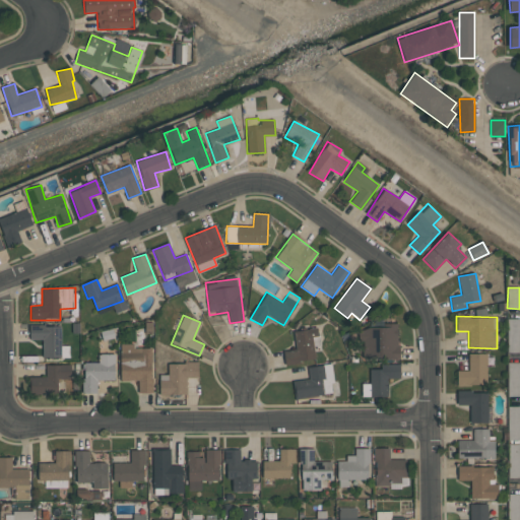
[(519,318),(507,319),(508,352),(519,352),(519,318)]
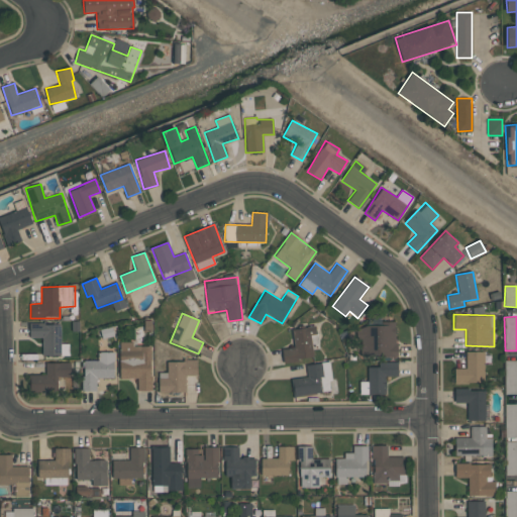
[(362,356),(396,357),(396,322),(385,322),(385,325),(362,325),(362,356)]
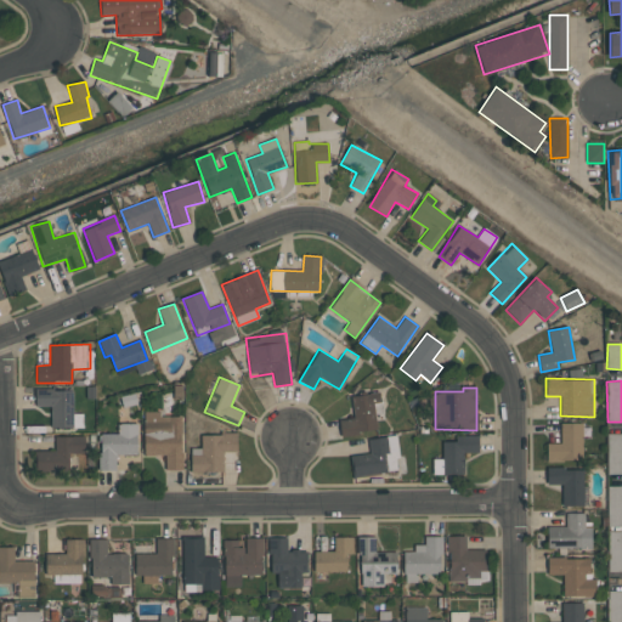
[(73,389),(35,390),(35,407),(50,407),(50,429),(83,428),(83,413),(73,414),(73,389)]
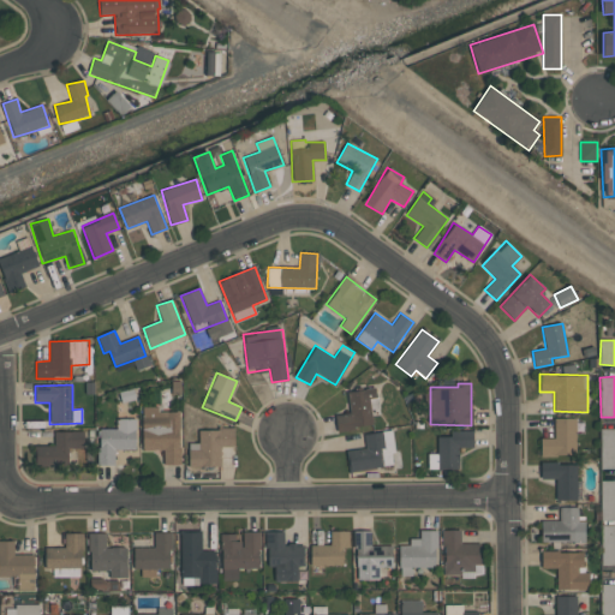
[(338,431),(372,428),(371,410),(378,408),(376,388),(347,392),(350,413),(335,416),(338,431)]
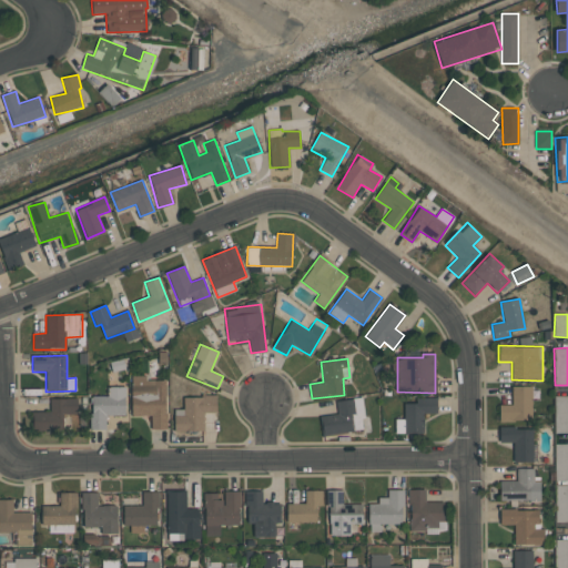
[(165,381),(146,381),(146,376),(131,376),(132,416),(151,416),(151,429),(166,429),(165,381)]
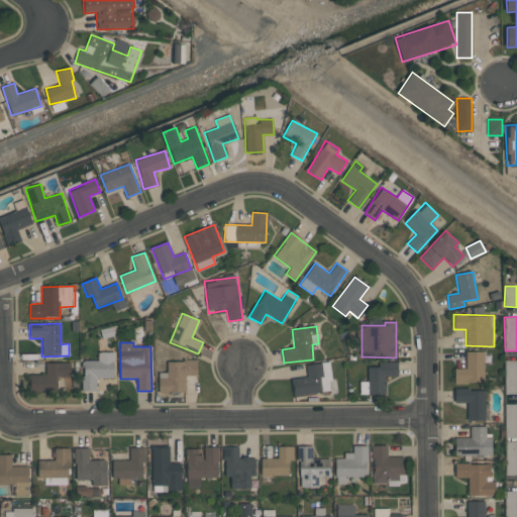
[(114,352),(98,351),(98,360),(83,360),(82,391),(96,391),(96,378),(114,379),(114,352)]
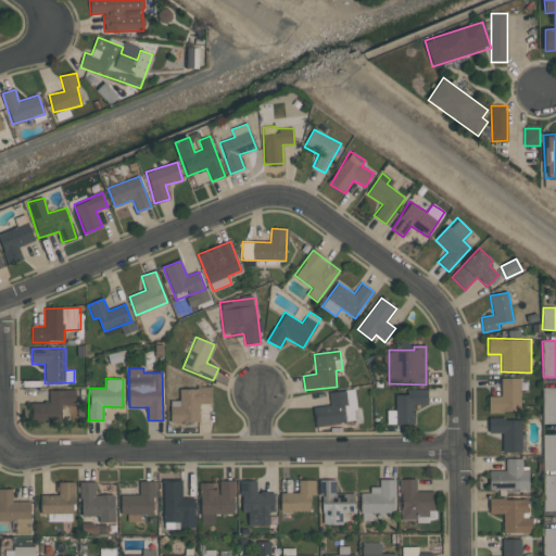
[(489,396),(488,412),(520,413),(521,378),(501,378),(501,396),(489,396)]
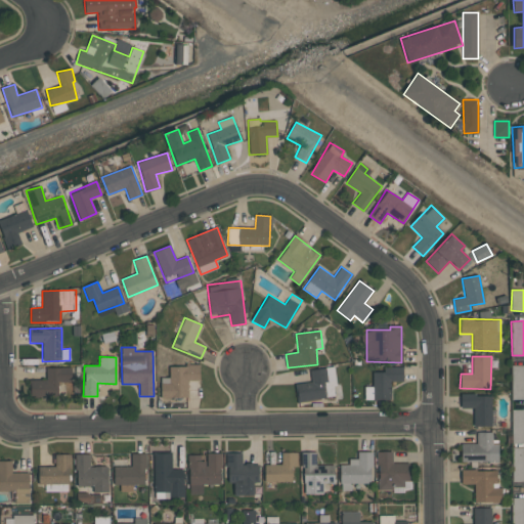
[(200,365),(170,366),(170,384),(161,384),(161,398),(188,398),(187,381),(200,381),(200,365)]
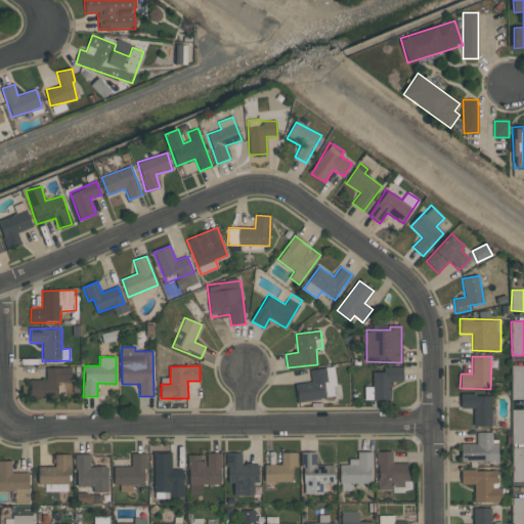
[(523,399),(523,365),(511,365),(512,399),(523,399)]
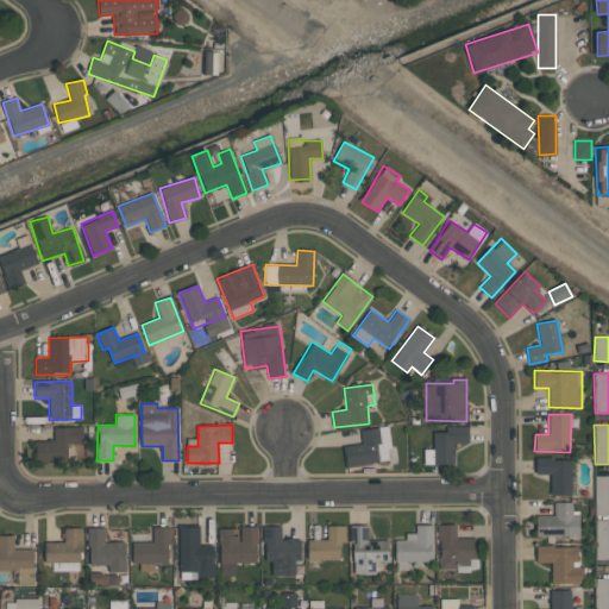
[(469,426),(446,426),(446,433),(433,433),(433,450),(424,450),(424,465),(454,464),(454,444),(469,444),(469,426)]
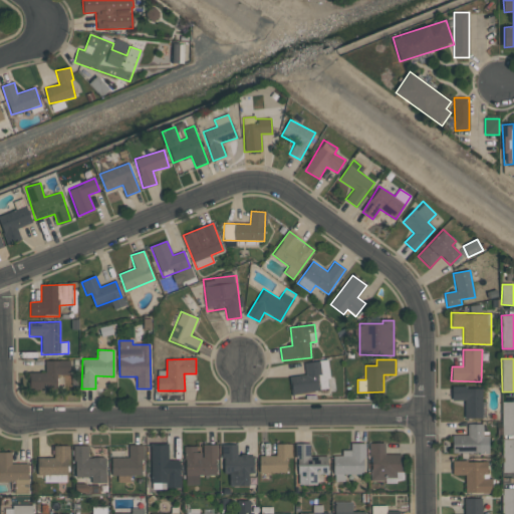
[(45,372),(28,372),(29,391),(57,390),(56,375),(70,374),(69,360),(45,361),(45,372)]
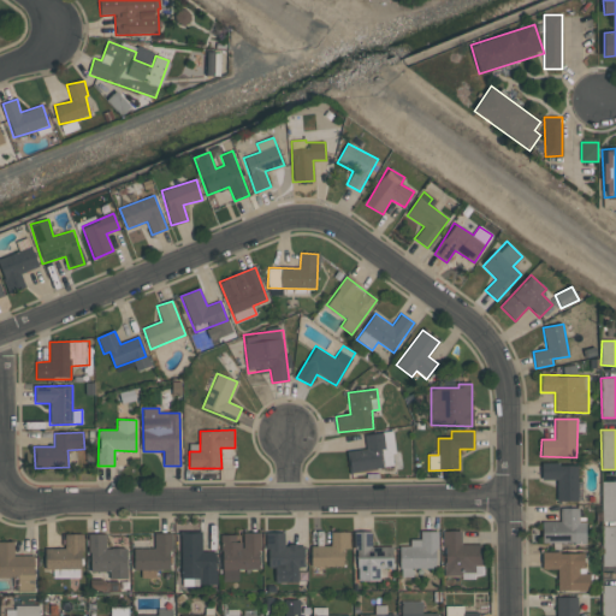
[(365,434),(366,449),(348,451),(349,472),(396,467),(392,432),(365,434)]
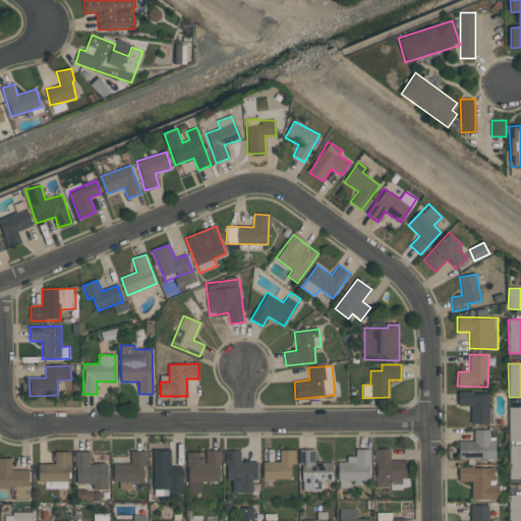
[(488,393),(458,393),(458,406),(471,406),(471,424),(488,423),(488,393)]
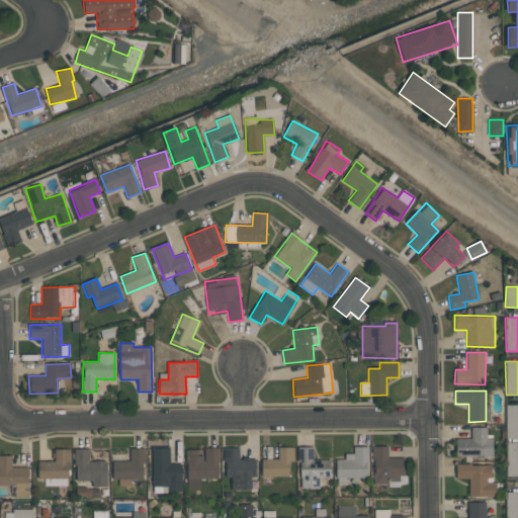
[(517,405),(506,405),(506,438),(517,439),(517,405)]
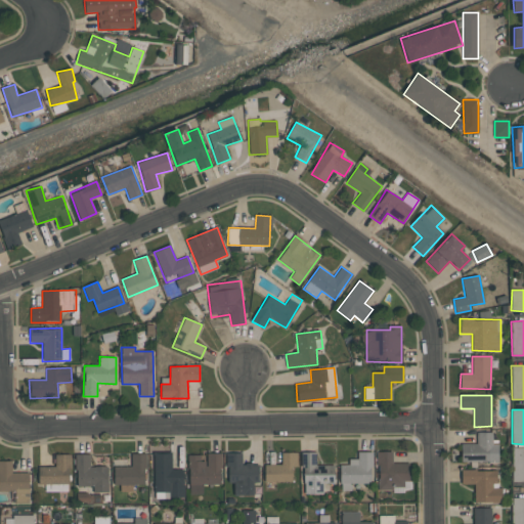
[(461,462),(476,462),(476,464),(498,465),(498,444),(492,444),(492,433),(477,432),(477,444),(462,444),(461,462)]
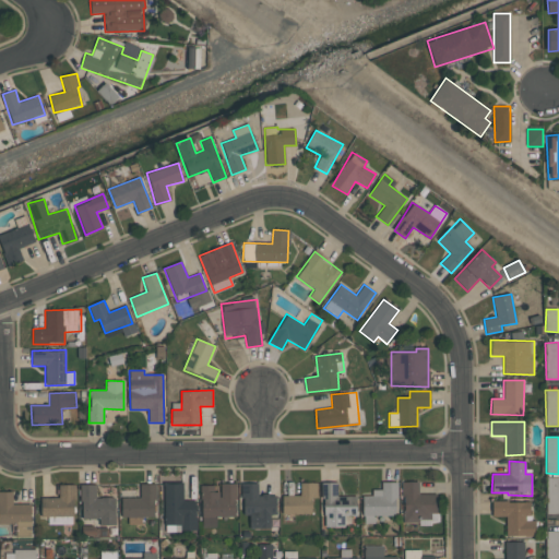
[(558,514),(558,492),(558,477),(547,477),(546,513),(558,514)]
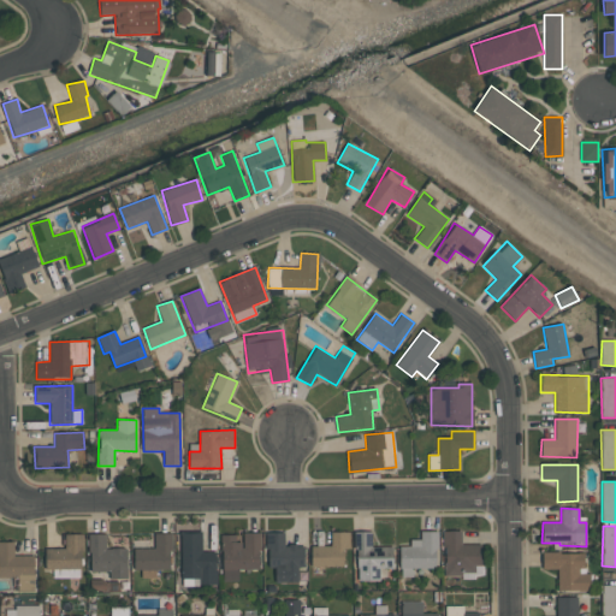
[(437,531),(421,532),(421,540),(410,540),(410,546),(400,546),(400,576),(414,576),(413,568),(438,568),(437,531)]
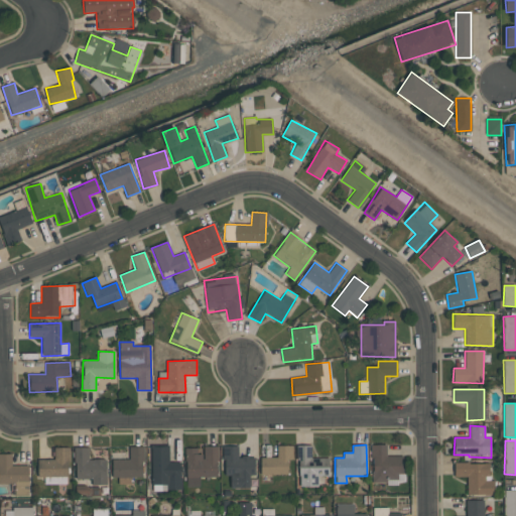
[(387,444),(372,444),(372,482),(402,481),(401,456),(387,457),(387,444)]
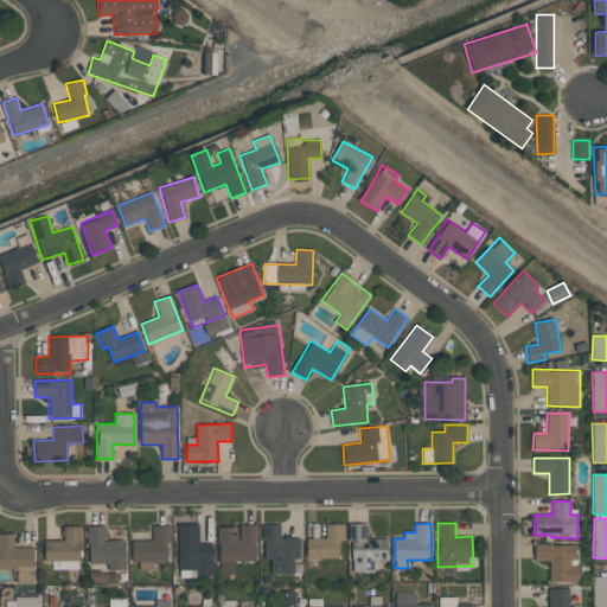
[(256,524),(236,525),(236,526),(218,528),(219,573),(235,573),(235,562),(256,561),(256,524)]
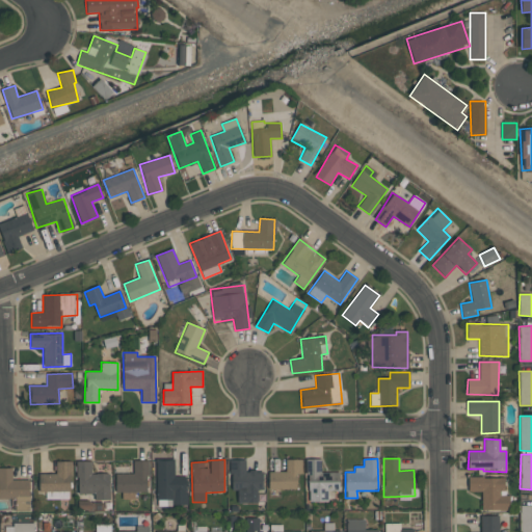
[(245,459),(231,459),(231,489),(238,489),(238,503),(257,503),(257,489),(262,489),(262,471),(245,471),(245,459)]
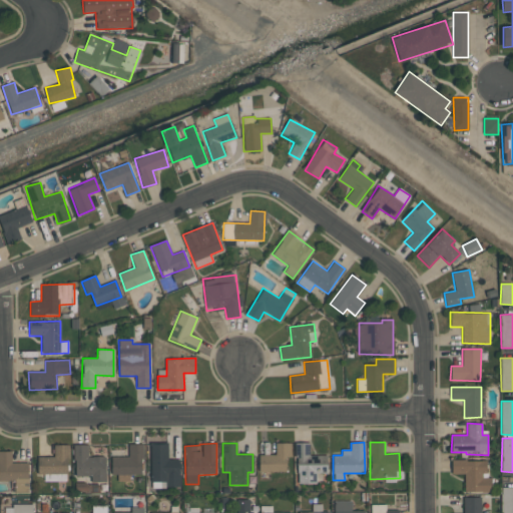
[(260,472),(287,472),(286,456),(291,456),(291,443),(276,443),(276,454),(259,455),(260,472)]
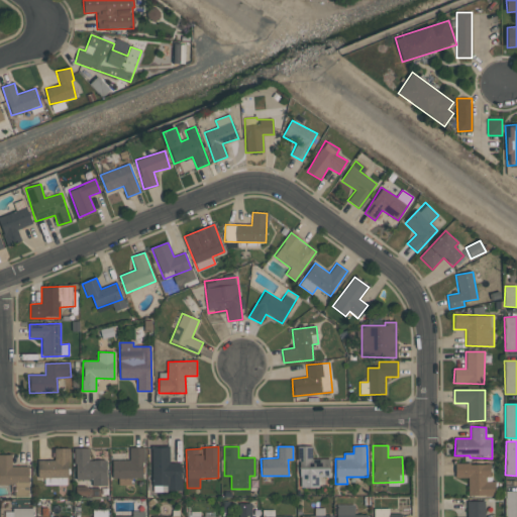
[(330,477),(330,459),(312,459),(312,446),(299,446),(299,487),(318,487),(318,477),(330,477)]
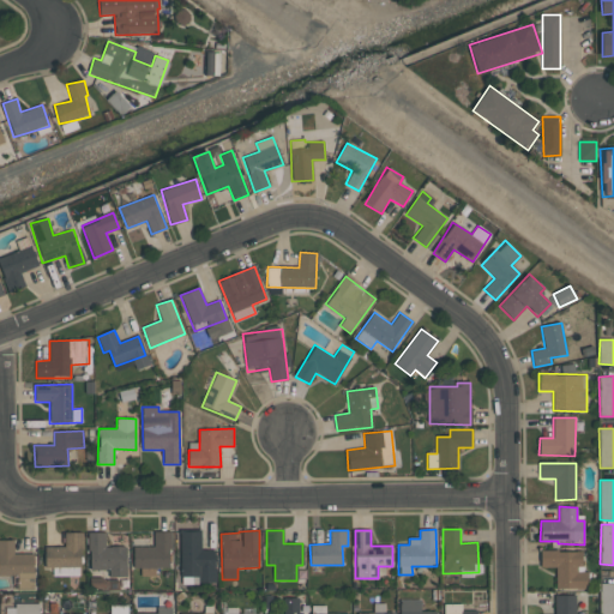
[(170,531),(154,531),(155,547),(133,547),(134,569),(172,567),(170,531)]
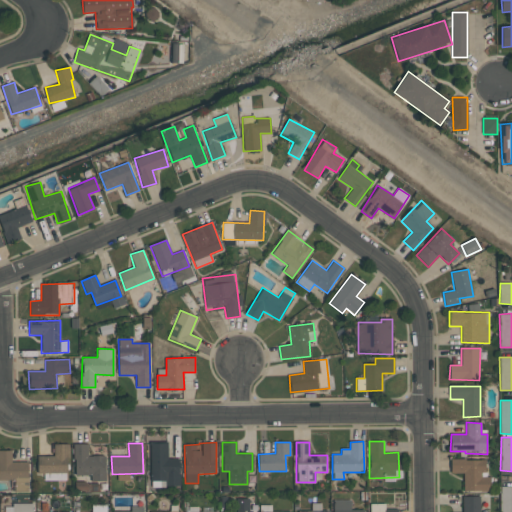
[(38,480),(68,480),(68,444),(54,444),(54,455),(38,456),(38,480)]
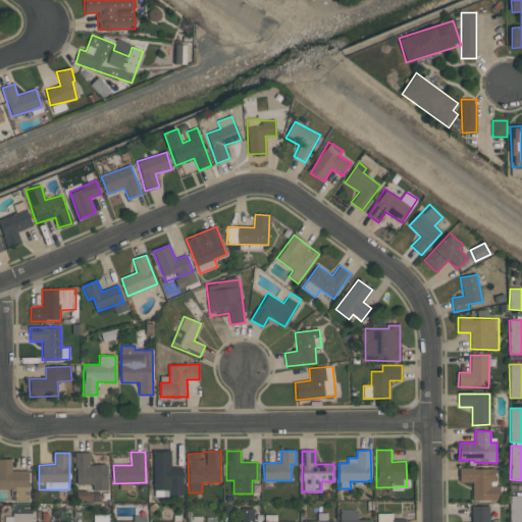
[(107,465),(90,465),(90,453),(75,453),(75,484),(93,484),(93,490),(108,490),(107,465)]
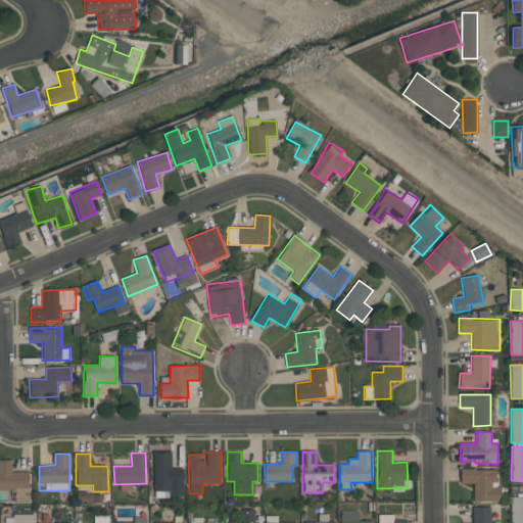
[(29,472),(11,471),(12,460),(0,460),(0,489),(15,490),(15,502),(29,502),(29,472)]
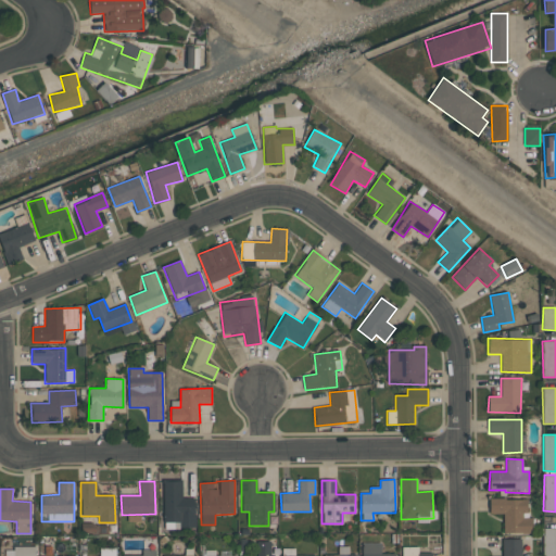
[(530,533),(530,498),(489,500),(490,514),(503,514),(504,533),(530,533)]
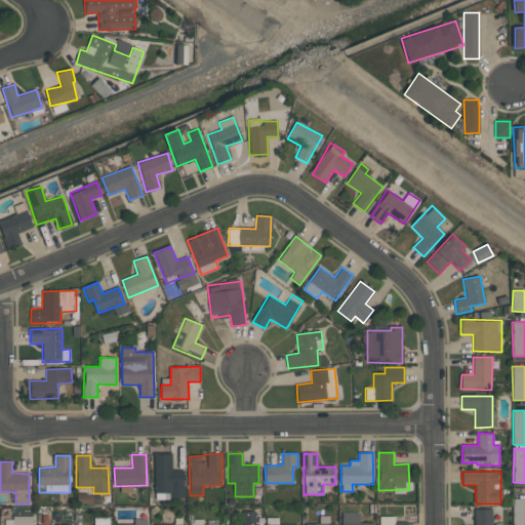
[(513,524),(524,524),(524,498),(513,498),(513,524)]
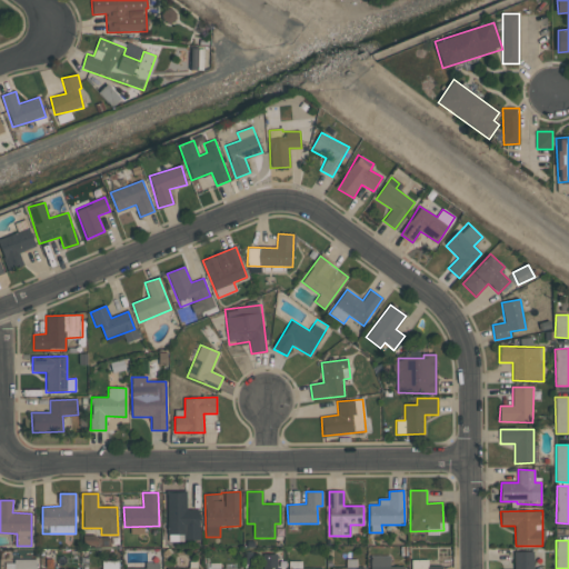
[(532,568),(533,551),(513,552),(513,568),(532,568)]
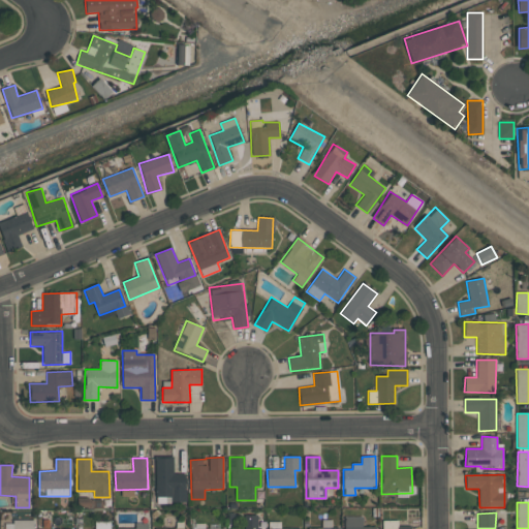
[(256,528),(257,515),(246,515),(245,528),(256,528)]
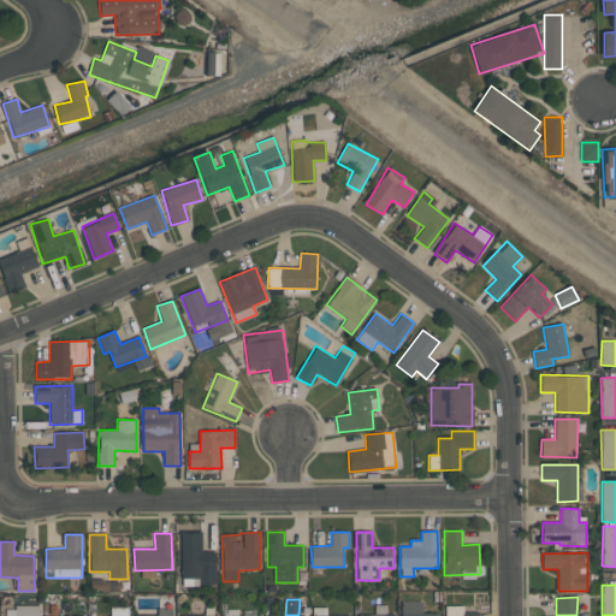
[(401,615),(438,615),(438,614),(422,614),(421,602),(401,602),(401,615)]
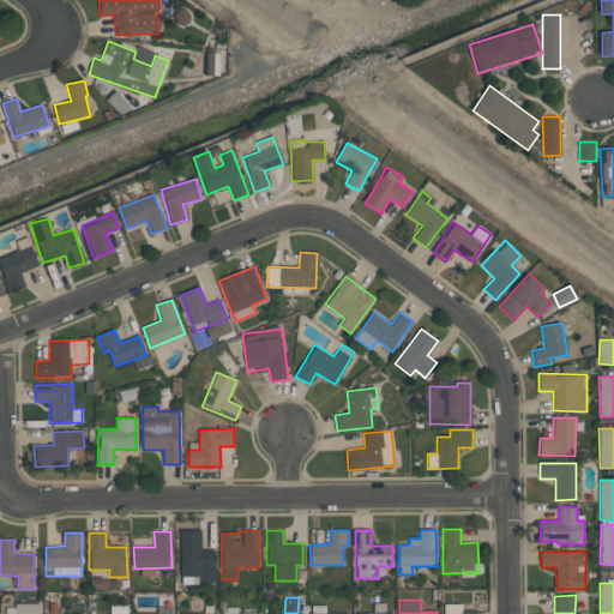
[(393,613),(395,612),(385,612),(385,603),(373,603),(373,612),(356,612),(356,613),(393,613)]
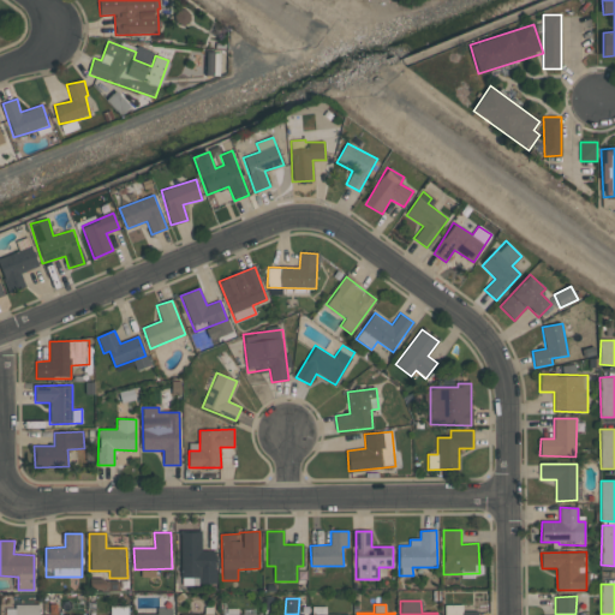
[(443,614),(478,614),(478,611),(463,611),(463,604),(445,605),(443,614)]
